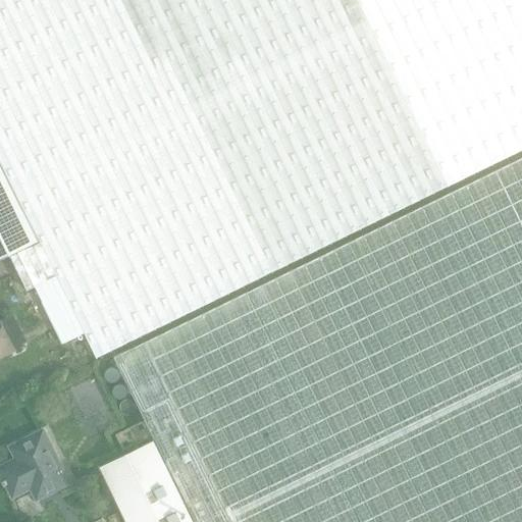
[(521,0),(0,0),(0,261),(11,256),(28,291),(40,284),(45,296),(62,288),(97,359),(521,151),(521,0)]
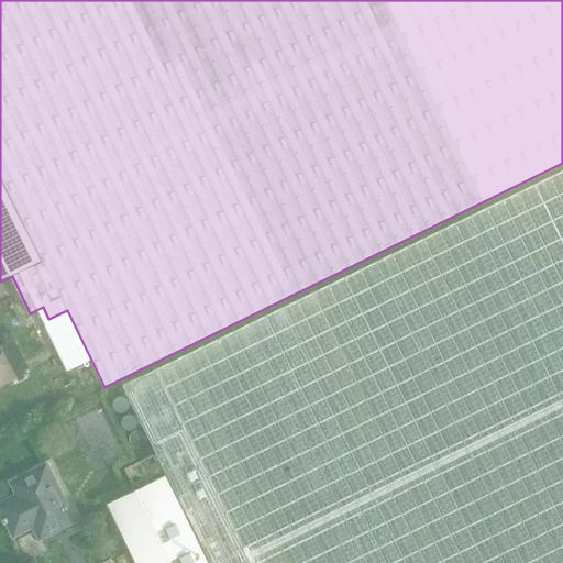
[(562,562),(562,170),(124,386),(167,475),(210,562),(562,562)]
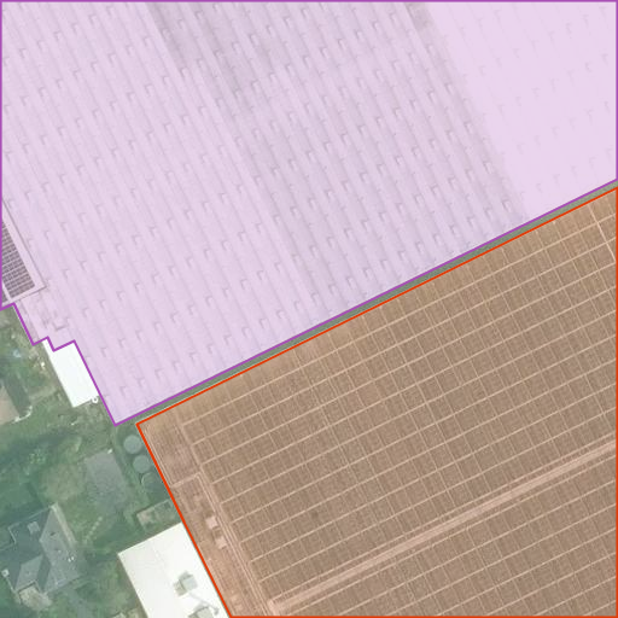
[(0,424),(18,415),(0,378),(0,424)]
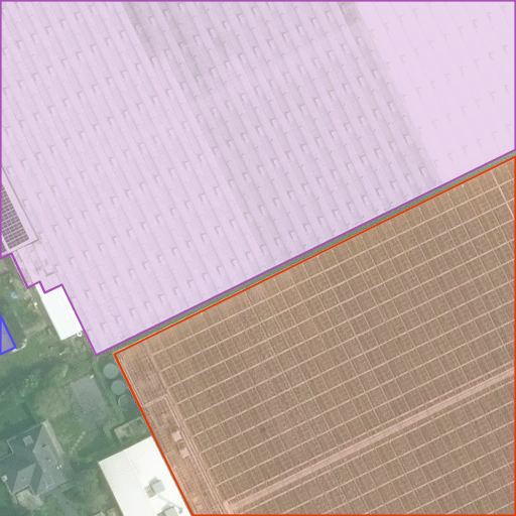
[(101,391),(94,376),(81,383),(86,392),(94,394),(101,391)]
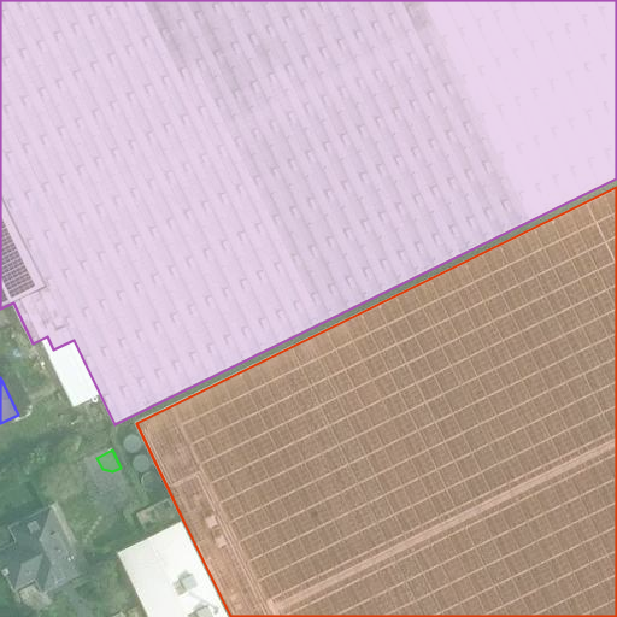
[(170,499),(137,515),(147,533),(180,517),(170,499)]
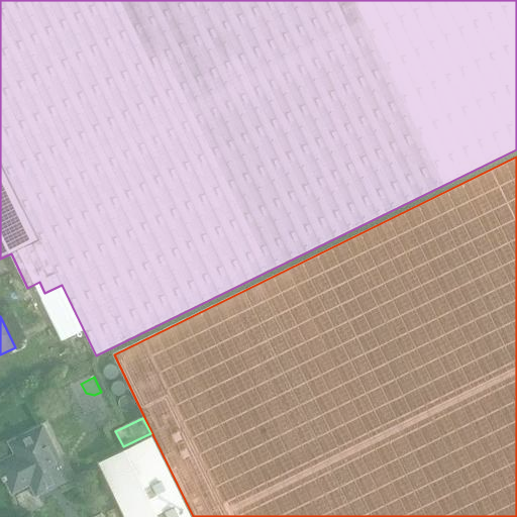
[(17,455),(0,463),(0,466),(5,477),(3,478),(5,482),(7,481),(13,493),(31,484),(37,496),(70,480),(43,427),(11,443),(17,455)]
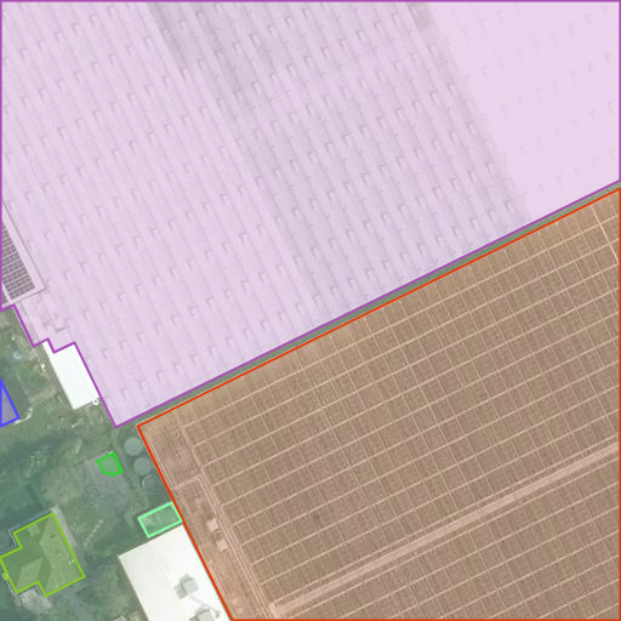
[(232,620),(184,524),(119,557),(149,620),(232,620)]
